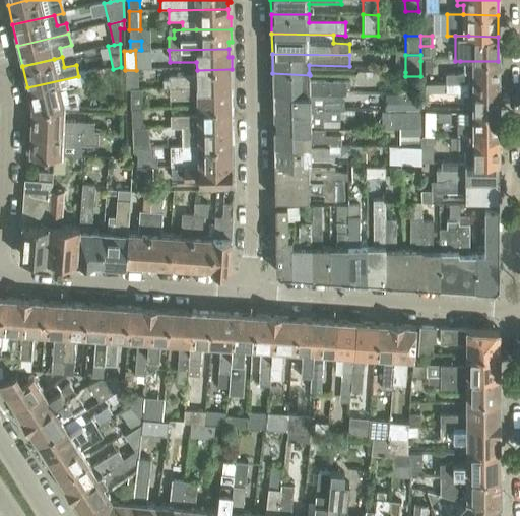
[(432,61),(425,61),(425,74),(433,74),(433,68),(436,68),(436,61),(435,61),(432,61)]
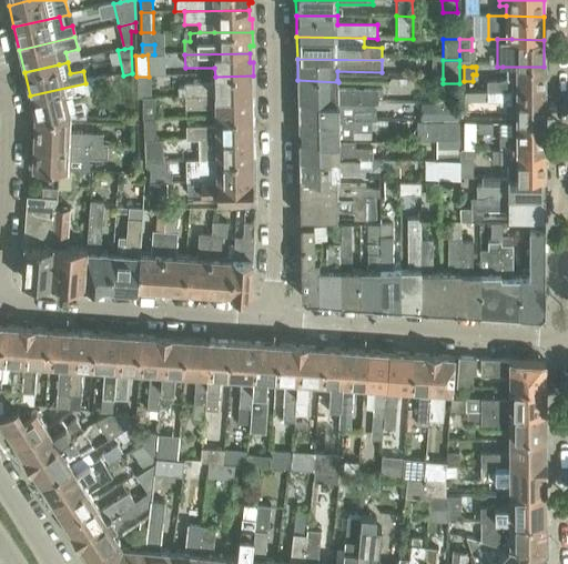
[(487,83),(487,93),(544,93),(544,67),(503,67),(503,82),(500,83),(487,83)]
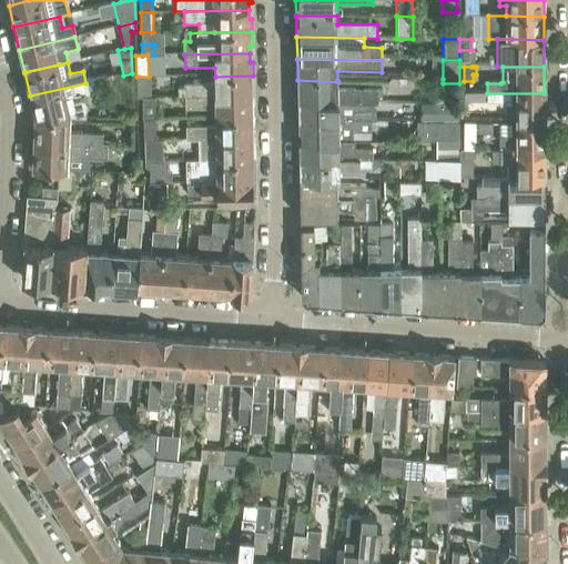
[(185,90),(178,90),(178,99),(185,99),(251,99),(251,89),(253,89),(253,76),(215,77),(215,86),(185,86),(185,90)]
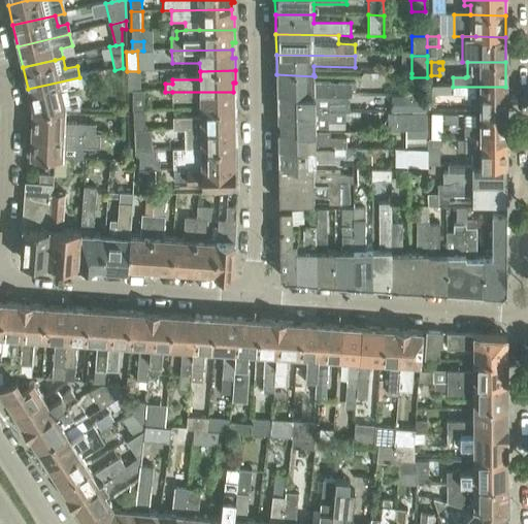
[(138,71),(127,71),(128,92),(132,92),(139,92),(139,71),(138,71)]
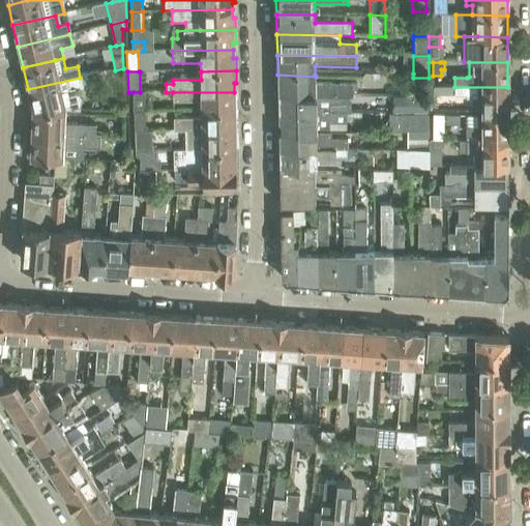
[(277,75),(278,97),(352,98),(352,91),(356,91),(356,87),(316,87),(316,79),(316,77),(277,75)]
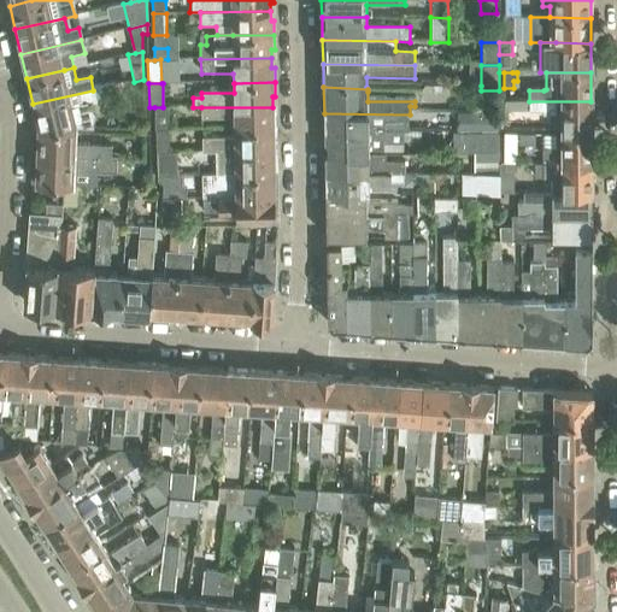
[(34,112),(31,113),(35,128),(75,129),(93,130),(92,127),(93,122),(94,116),(92,112),(88,110),(87,105),(106,100),(104,88),(93,90),(33,104),(34,112)]
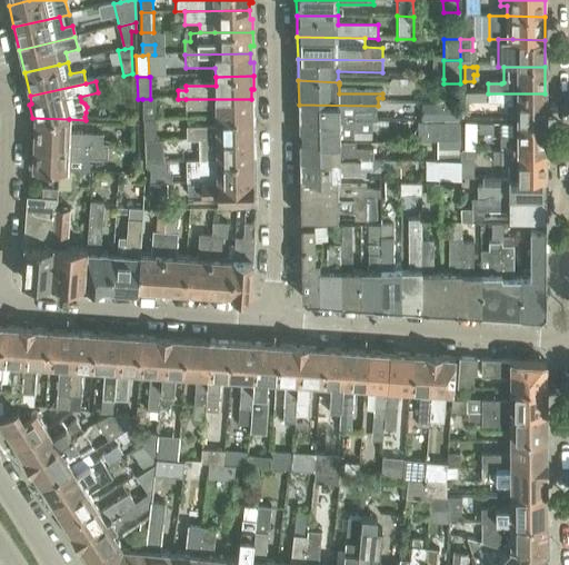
[(488,93),(465,93),(465,103),(500,103),(500,107),(519,107),(519,121),(546,121),(546,119),(545,93),(488,93)]
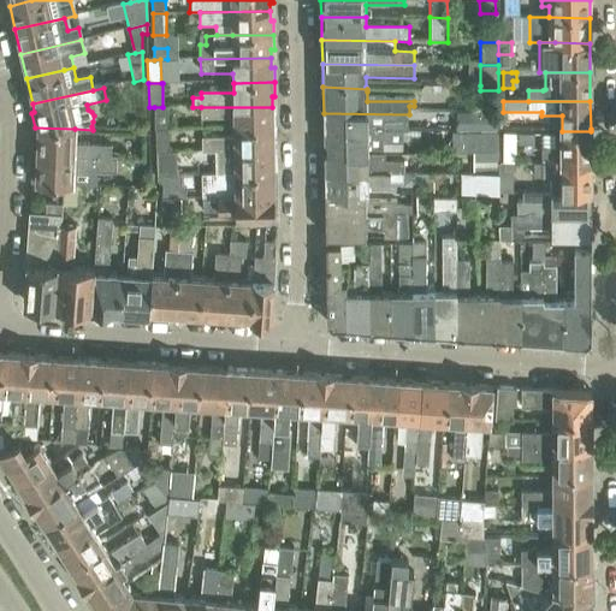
[(154,129),(155,129),(169,129),(167,107),(163,107),(154,107),(154,129)]
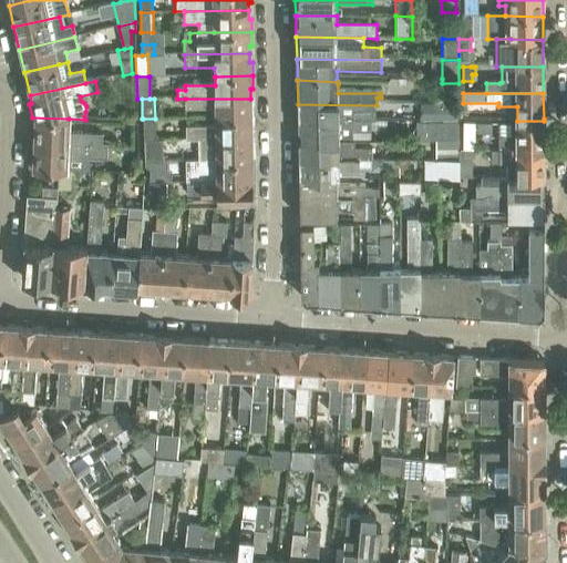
[(250,99),(185,99),(185,111),(215,110),(215,119),(254,119),(254,104),(250,105),(250,99)]
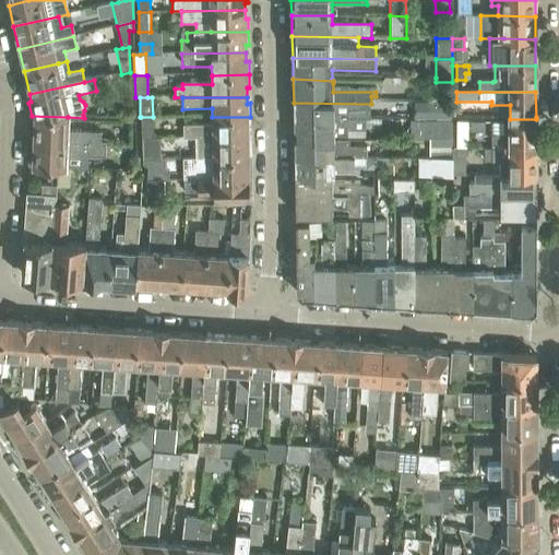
[(370,104),(294,103),(294,119),(366,121),(370,121),(370,104)]
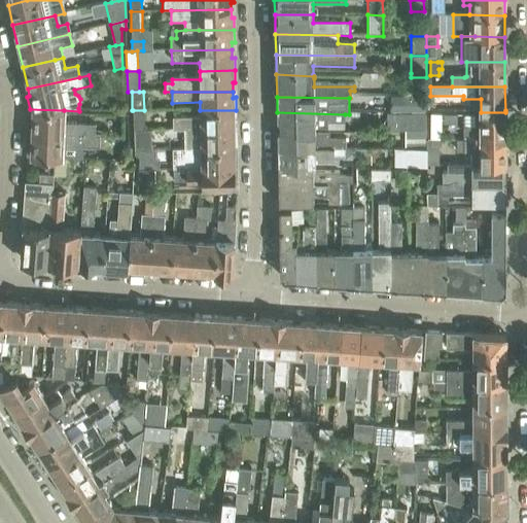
[(408,99),(389,99),(389,114),(398,114),(408,115),(426,115),(426,99),(419,99),(418,99),(408,99)]
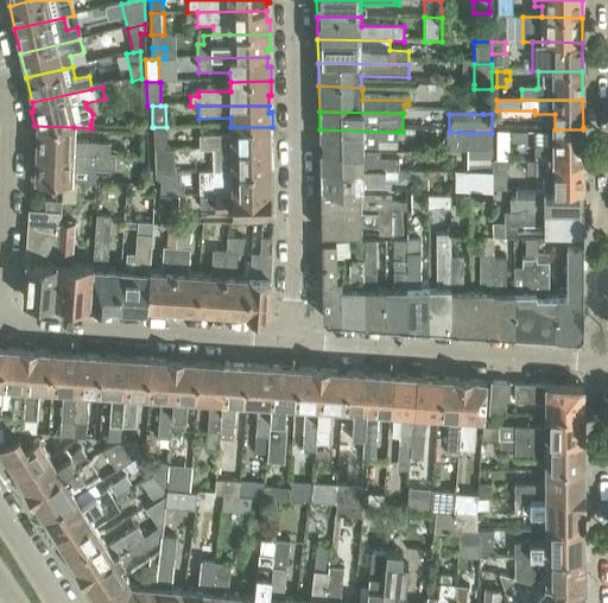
[(35,126),(33,147),(37,147),(36,154),(108,159),(108,145),(74,143),(74,132),(74,127),(35,126)]
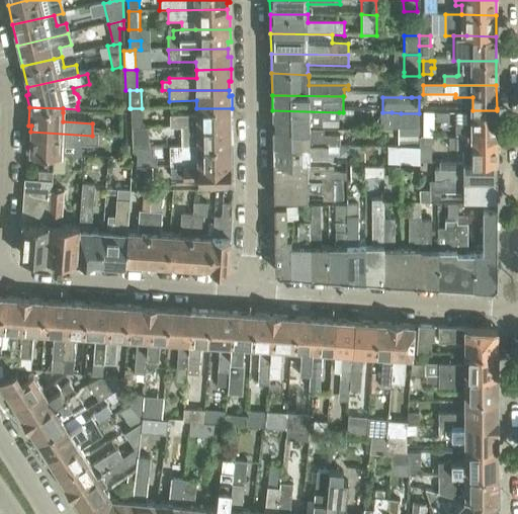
[(142,130),(142,108),(131,108),(132,130),(142,130)]
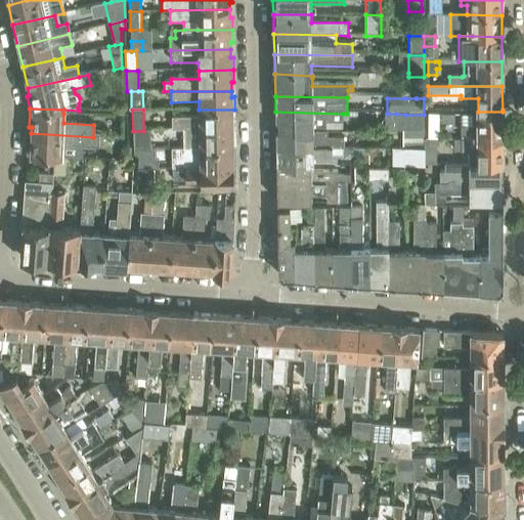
[(200,118),(172,119),(172,130),(183,130),(232,129),(232,122),(234,122),(234,110),(199,110),(200,118)]
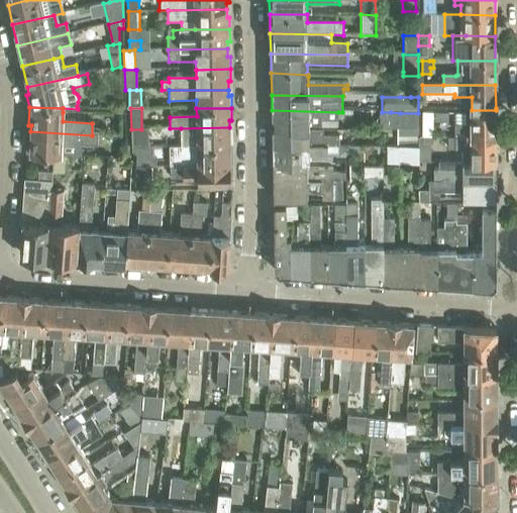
[(308,127),(321,127),(321,121),(338,121),(338,112),(272,110),(272,130),(308,132),(308,127)]
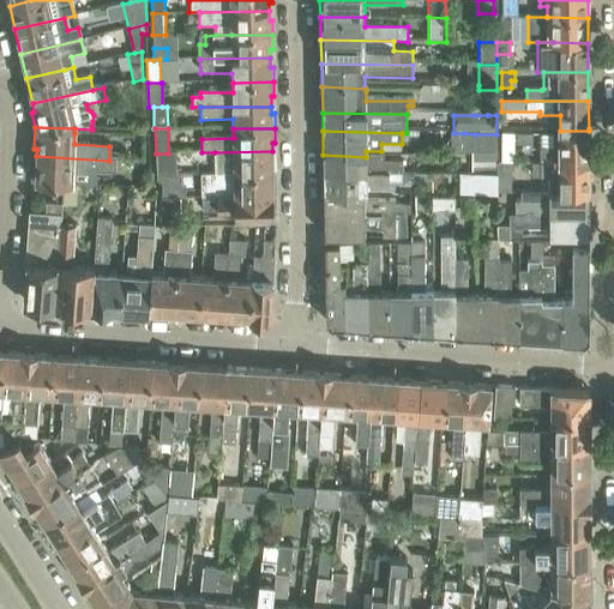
[(560,150),(539,150),(539,164),(589,166),(589,137),(589,131),(560,131),(560,150)]
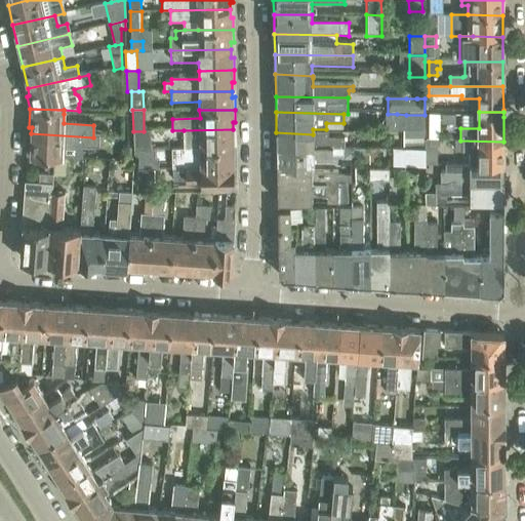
[(402,132),(425,133),(425,115),(406,115),(397,114),(397,132),(402,132)]
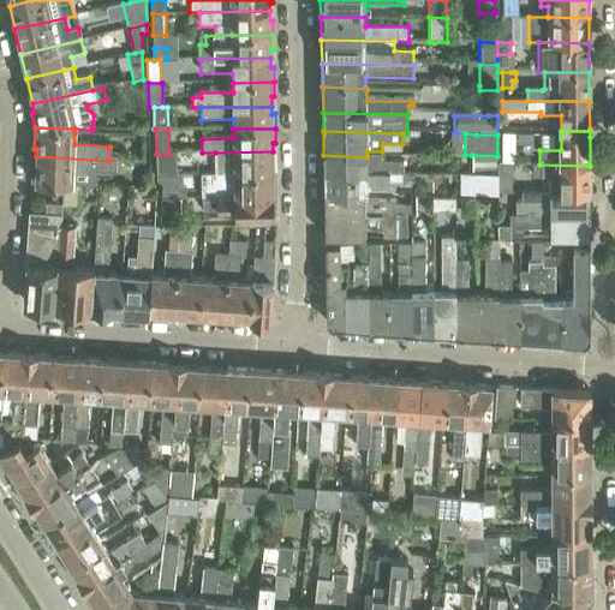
[(502,136),(502,165),(511,165),(514,165),(514,136),(502,136)]
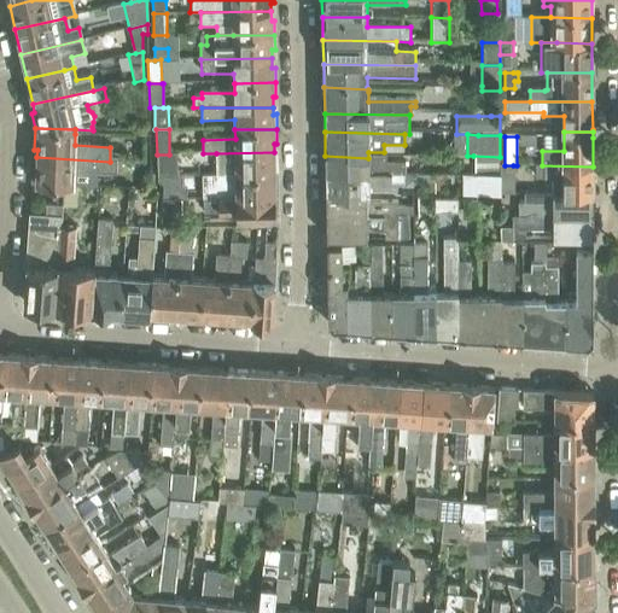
[(274,152),(216,153),(216,177),(235,176),(278,176),(278,161),(274,161),(274,152)]
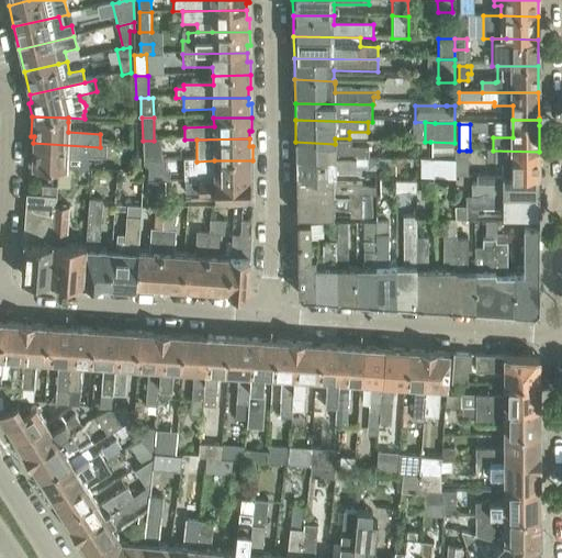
[(154,141),(143,141),(143,163),(161,162),(160,141),(154,141)]
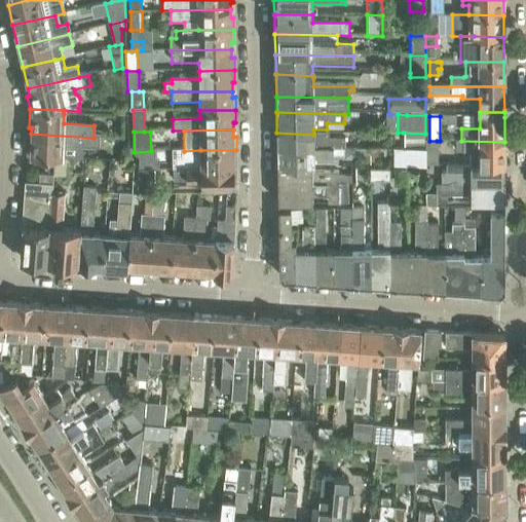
[(276,133),(277,150),(344,151),(344,141),(328,140),(328,134),(313,135),(276,133)]
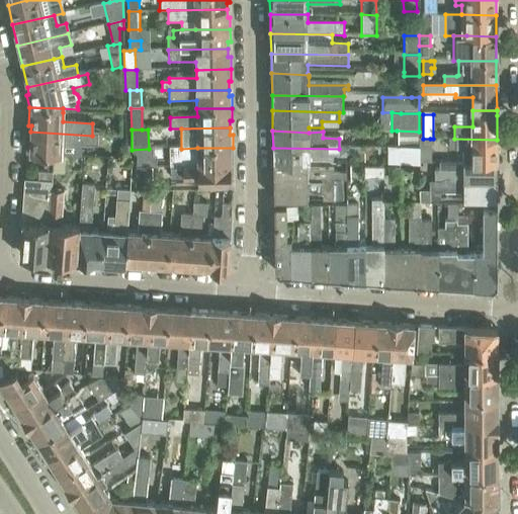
[(419,132),(397,131),(398,149),(419,150),(419,139),(419,132)]
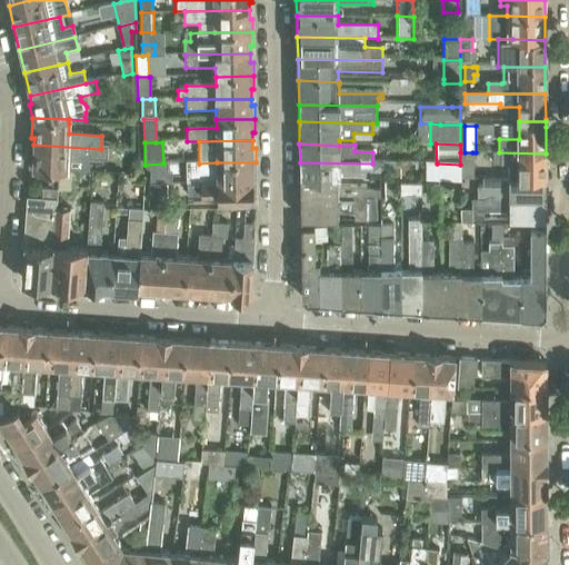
[(30,154),(29,169),(58,171),(71,172),(87,174),(88,160),(107,161),(107,149),(101,149),(33,145),(33,154),(30,154)]
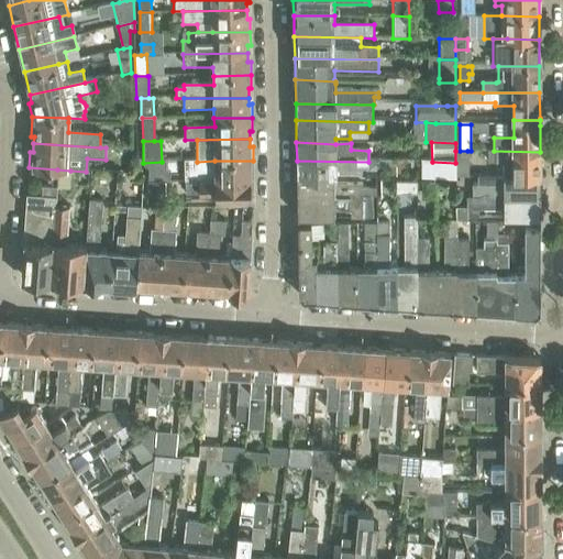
[(455,163),(455,179),(467,179),(467,151),(460,151),(455,151),(455,163)]
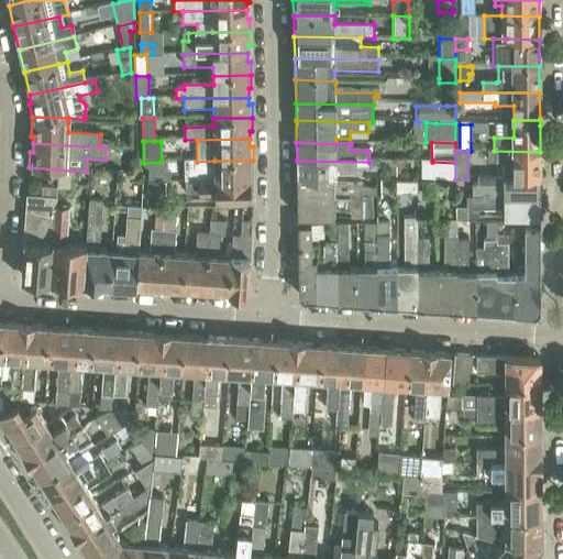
[(540,152),(494,151),(487,151),(487,164),(503,164),(503,179),(540,178),(540,152)]
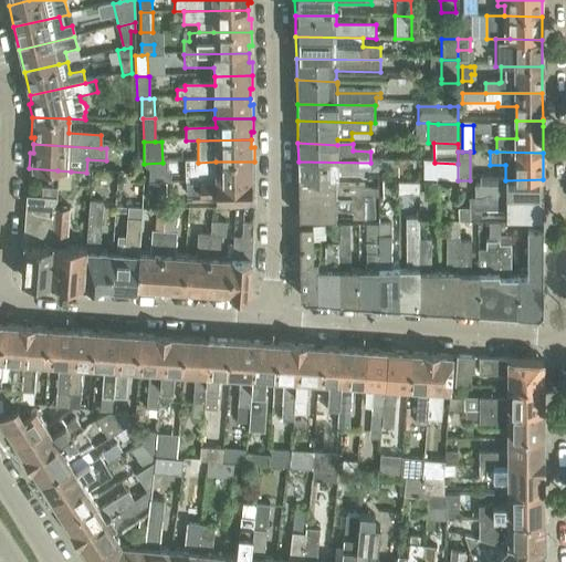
[(198,163),(186,163),(186,172),(187,184),(252,183),(251,174),(254,174),(254,162),(216,162),(198,163)]
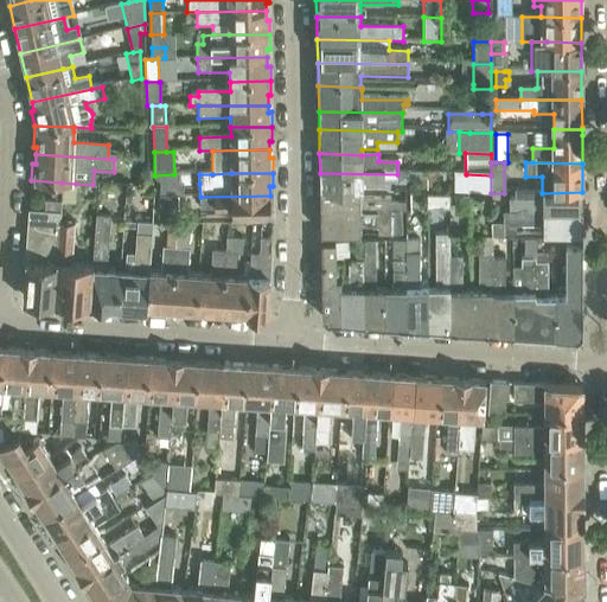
[(397,174),(320,173),(320,192),(362,192),(363,192),(363,184),(397,185),(397,186),(404,186),(410,180),(410,174),(397,174)]
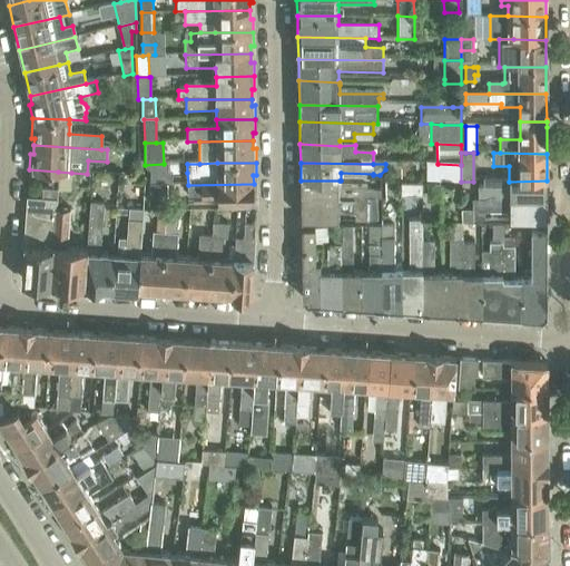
[(164,164),(145,165),(145,171),(150,174),(149,185),(166,185),(167,164),(164,164)]
